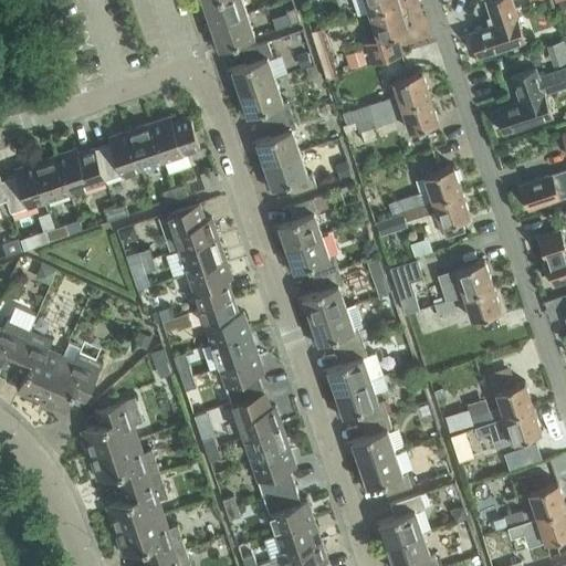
[(242,0),(210,0),(199,3),(202,14),(208,12),(212,24),(248,13),(242,0)]
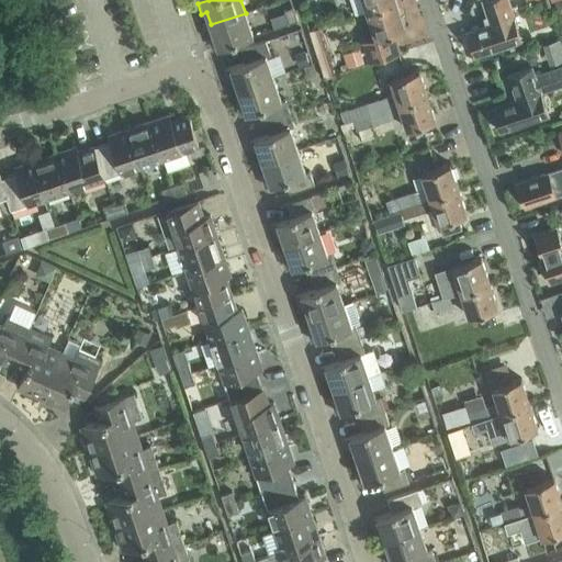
[(362,0),(367,12),(397,2),(395,0),(362,0)]
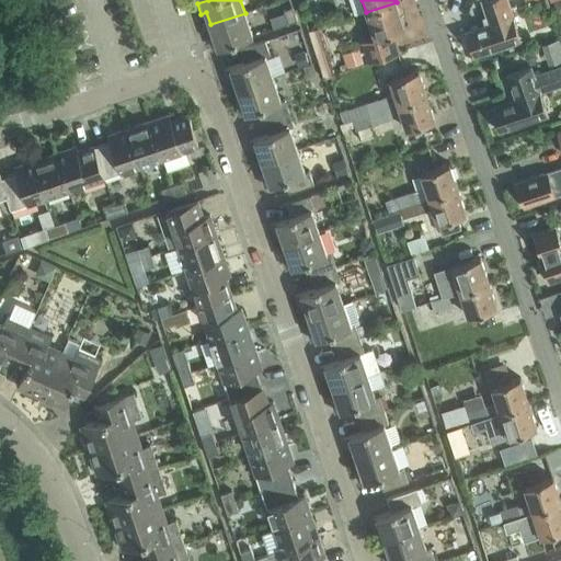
[(490,24),(485,26),(466,33),(473,56),(521,41),(507,0),(483,0),(482,1),(490,24)]
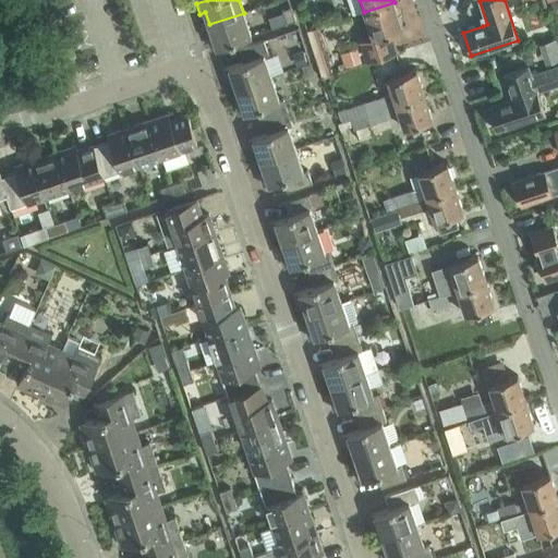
[(361,43),(367,61),(397,52),(390,33),(403,29),(395,2),(364,12),(373,38),(361,43)]
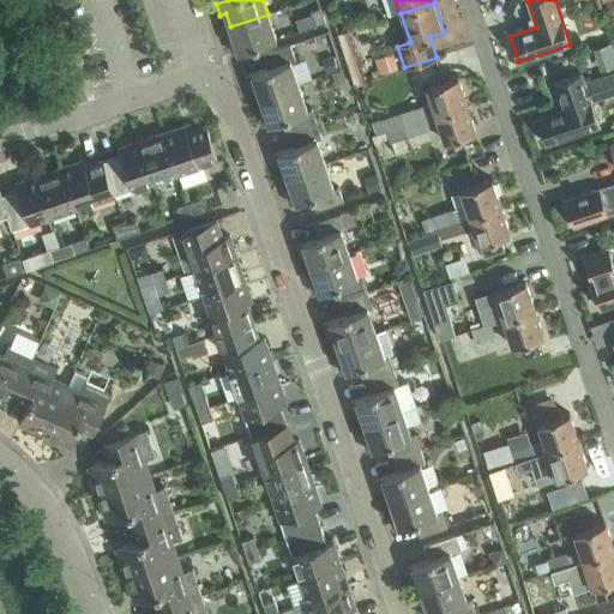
[(311,11),(315,25),(326,23),(320,8),(311,11)]
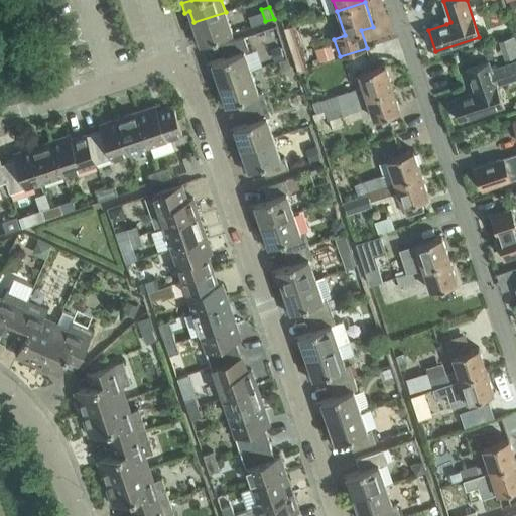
[(226,12),(194,22),(198,33),(192,35),(196,45),(233,33),(226,12)]
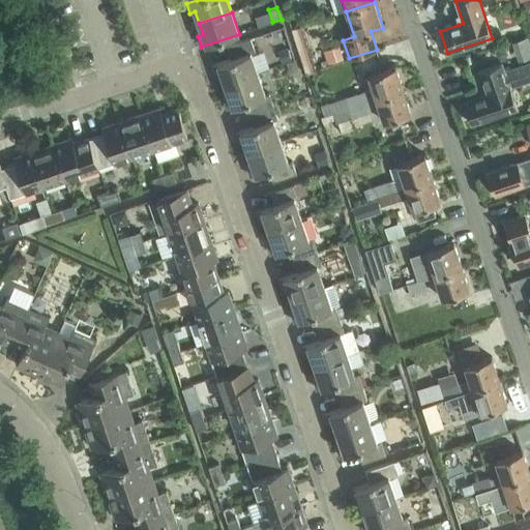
[(300,26),(290,29),(290,30),(300,60),(305,74),(315,70),(300,26)]
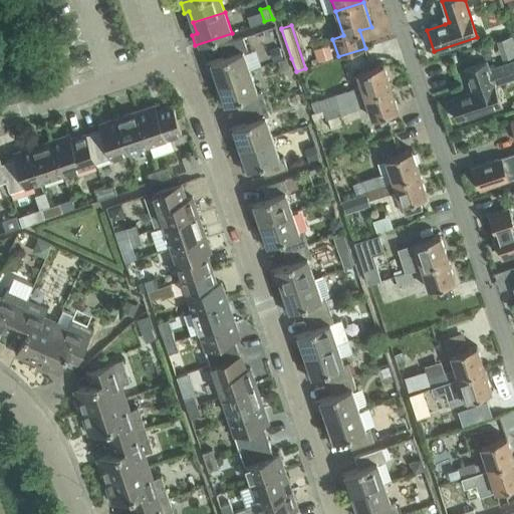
[(215,71),(219,84),(235,79),(234,75),(250,69),(244,51),(247,50),(243,37),(220,45),(224,57),(206,63),(210,73),(215,71)]
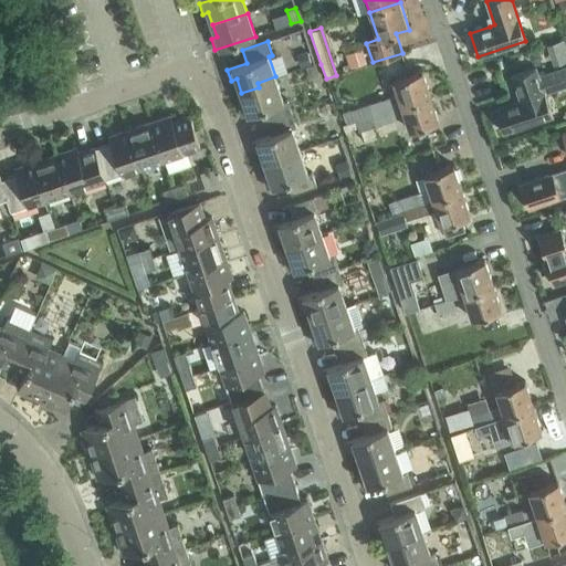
[(363,50),(345,55),(349,69),(367,63),(363,50)]
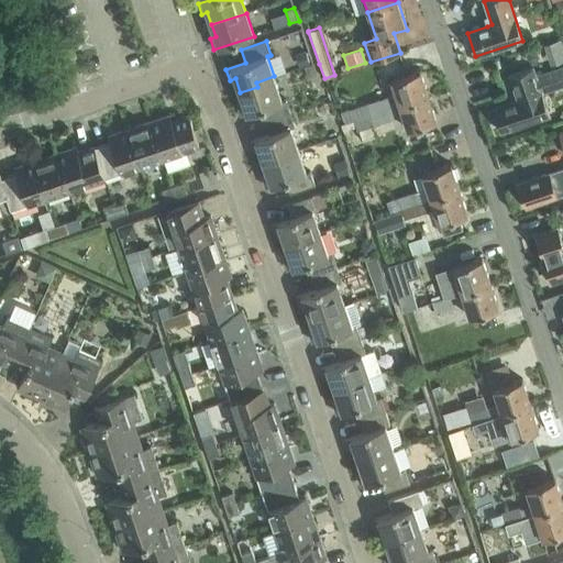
[(306,52),(296,56),(299,67),(309,63),(306,52)]
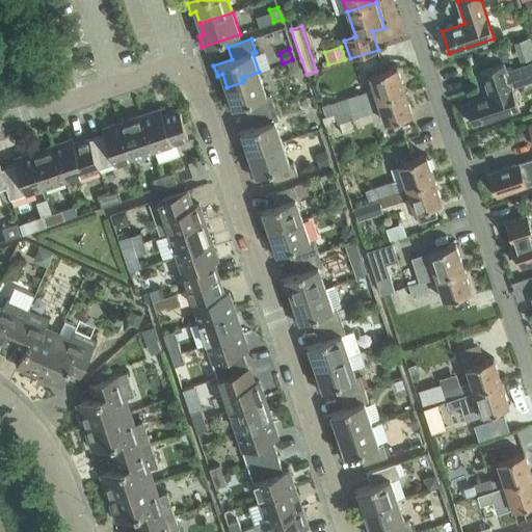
[(296,61),(288,64),(291,73),(299,70),(296,61)]
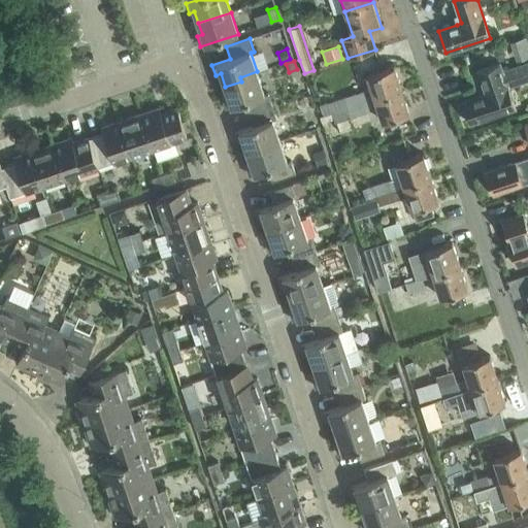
[(462,102),(470,124),(516,108),(508,88),(508,87),(527,79),(527,62),(503,71),(502,71),(500,63),(477,71),(486,94),(462,102)]
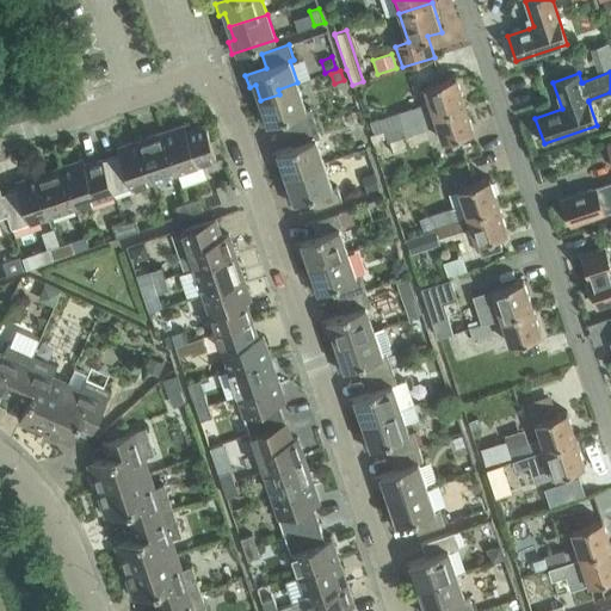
[(399,113),(402,124),(466,104),(456,76),(425,87),(431,103),(399,113)]
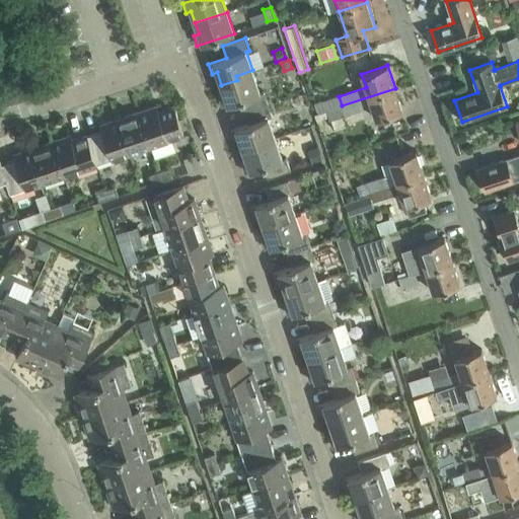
[(237,80),(221,85),(224,95),(219,96),(223,106),(241,100),(245,113),(268,104),(264,92),(260,93),(252,70),(236,76),(237,80)]
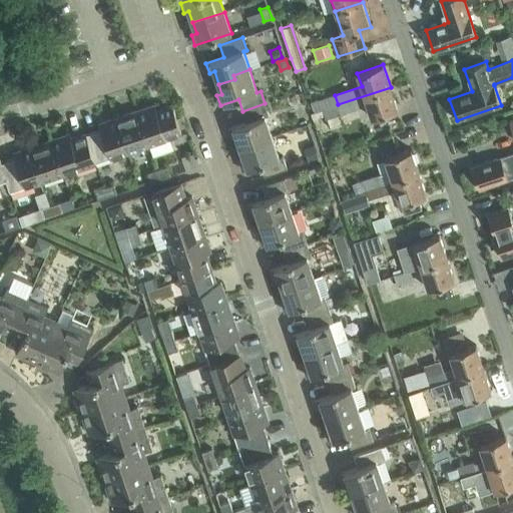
[(356,108),(368,105),(372,118),(398,110),(391,87),(338,104),(341,114),(356,109),(356,108)]
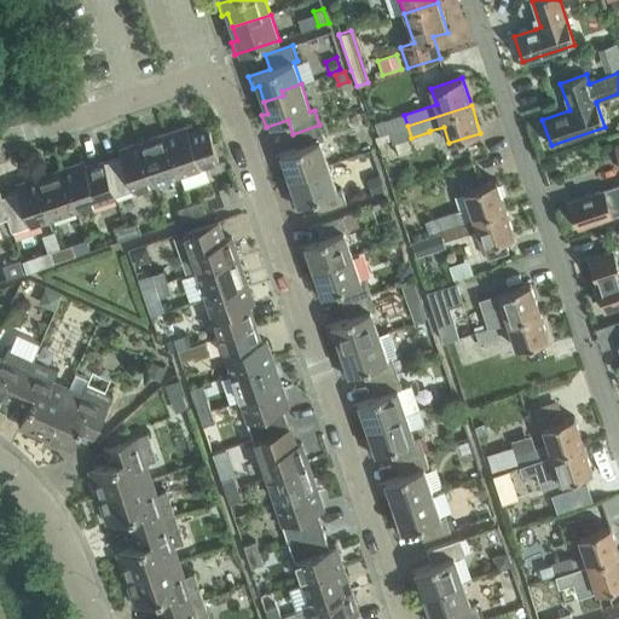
[(285,165),(290,181),(310,174),(308,169),(328,163),(320,142),(324,139),(319,125),(293,134),(296,148),(276,155),(279,167),(285,165)]
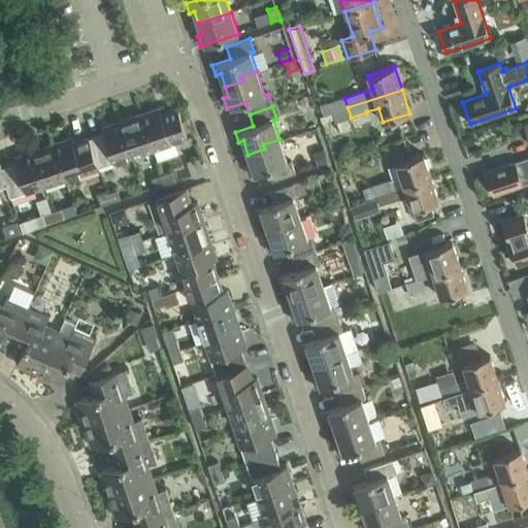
[(141,113),(154,149),(158,161),(178,154),(174,142),(187,137),(177,108),(161,113),(159,108),(141,113)]
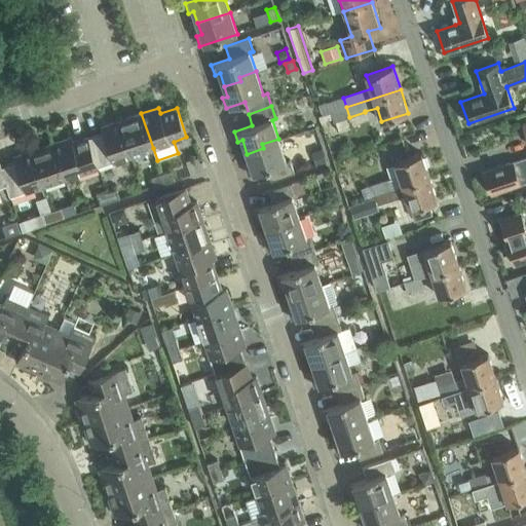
[(141,113),(119,121),(130,156),(153,148),(141,113)]
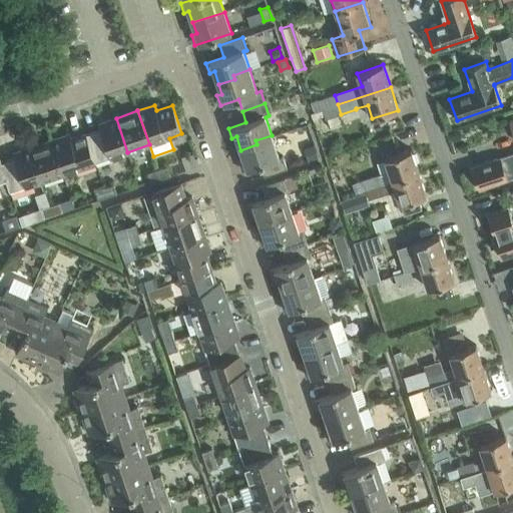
[(101,129),(86,134),(96,163),(127,152),(116,118),(99,123),(101,129)]
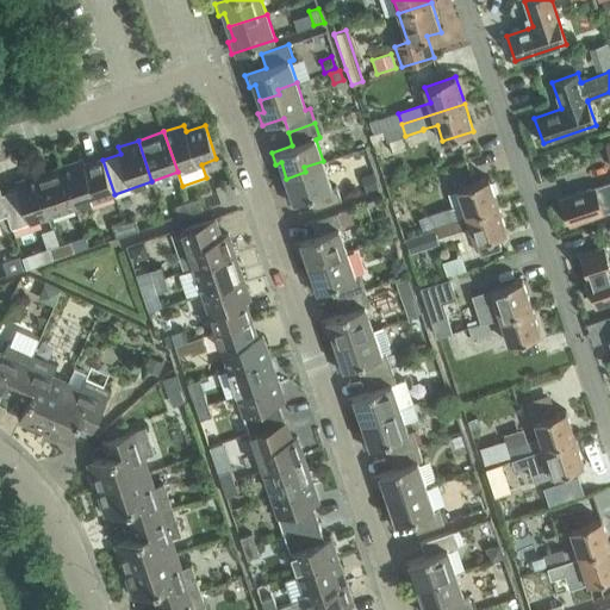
[(82,160),(62,166),(76,206),(114,194),(103,160),(85,166),(82,160)]
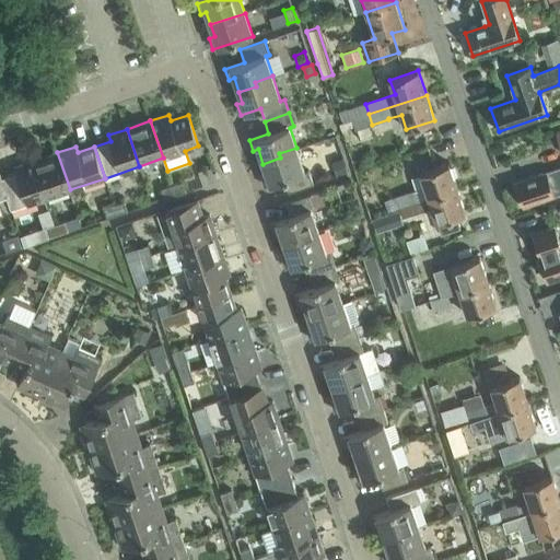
[(280,158),(263,164),(267,174),(261,176),(265,186),(284,179),(289,193),(313,184),(308,171),(304,172),(296,148),(279,153),(280,158)]
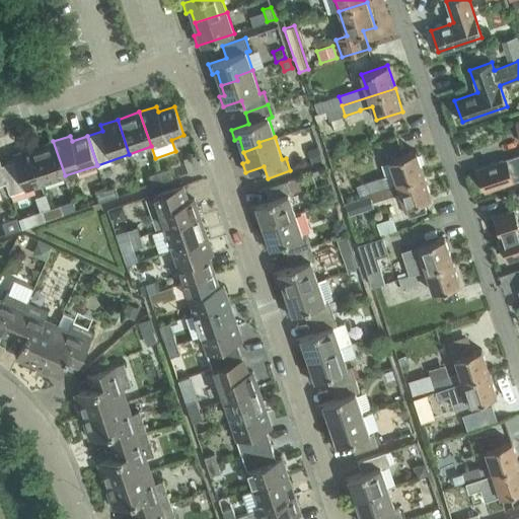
[(53,141),(31,149),(43,183),(65,175),(53,141)]
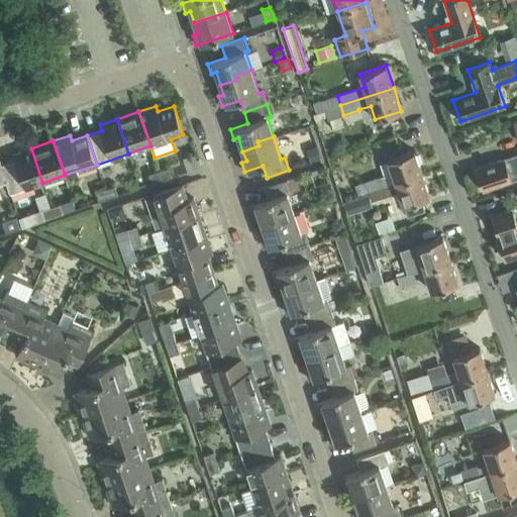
[(317,146),(307,150),(311,163),(321,159),(317,146)]
